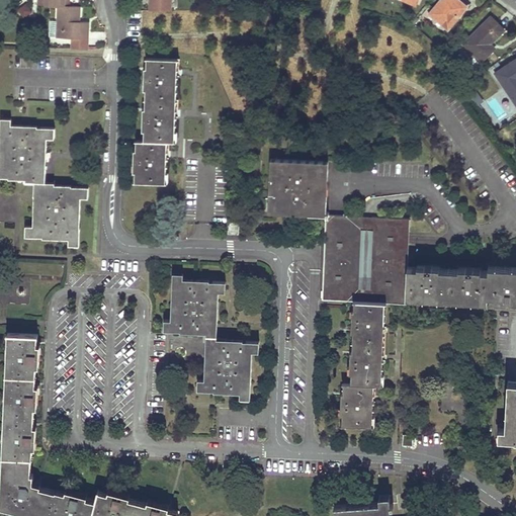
[(146,0),(146,13),(168,13),(168,0),(146,0)]
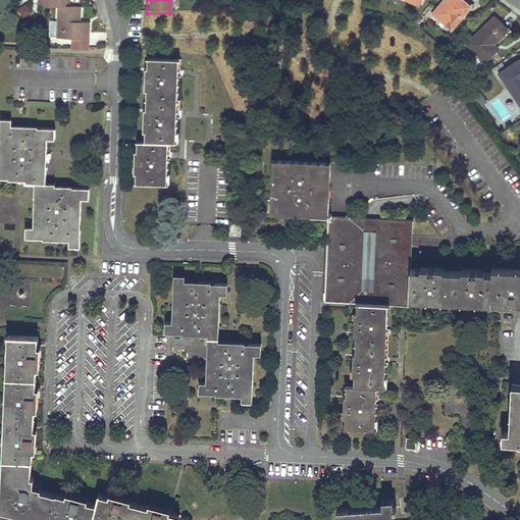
[(469,10),(457,0),(443,0),(430,15),(448,31),(459,17),(461,19),(469,10)]
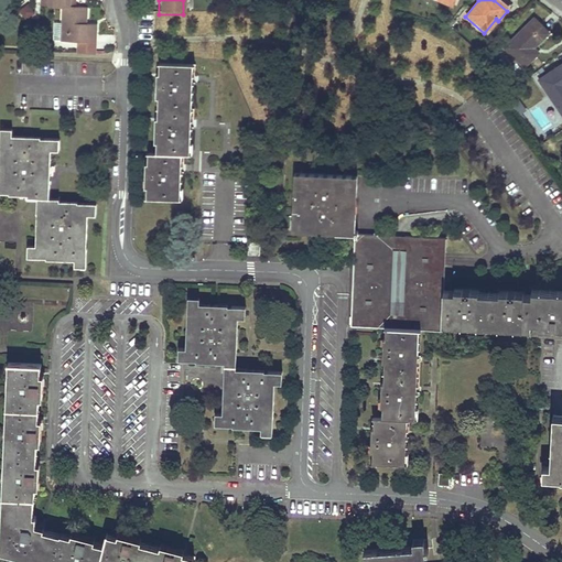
[(94,45),(95,26),(84,26),(85,9),(73,9),(67,9),(60,8),(60,25),(58,35),(66,35),(66,44),(75,44),(94,45)]
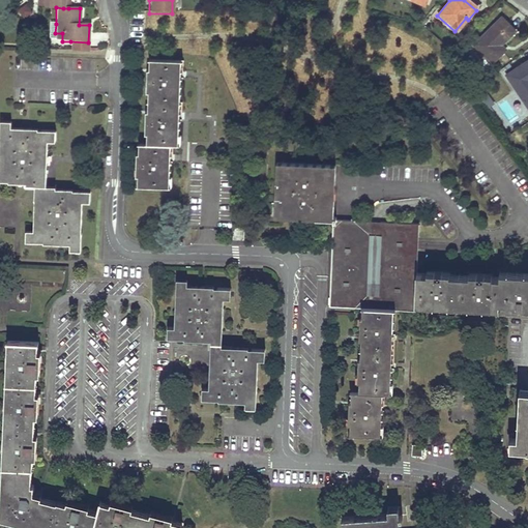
[(500,48),(514,33),(501,20),(473,47),(491,65),(504,52),(500,48)]
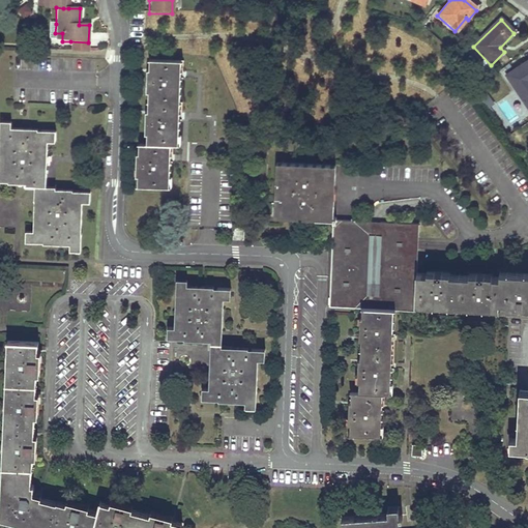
[(88,42),(70,41),(70,51),(87,52),(88,42)]
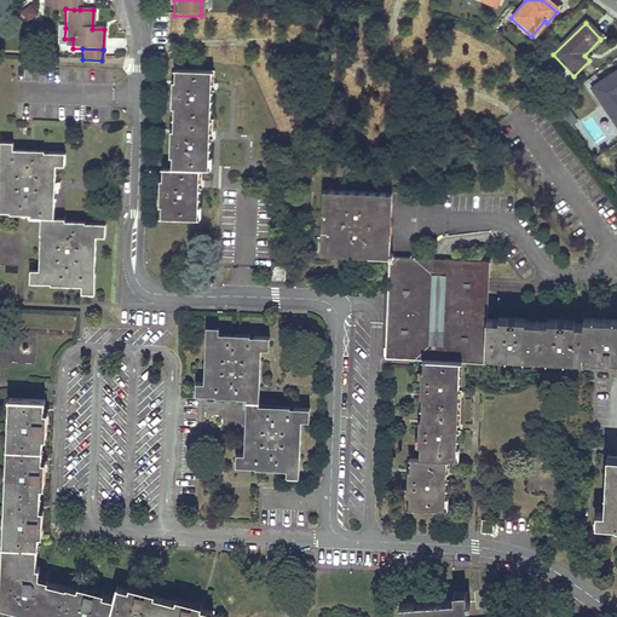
[(169,132),(168,145),(168,159),(171,159),(171,171),(161,171),(161,182),(159,182),(157,207),(160,207),(160,219),(194,221),(196,171),(206,171),(209,73),(173,71),(173,84),(171,84),(169,109),(172,109),(171,132),(169,132)]
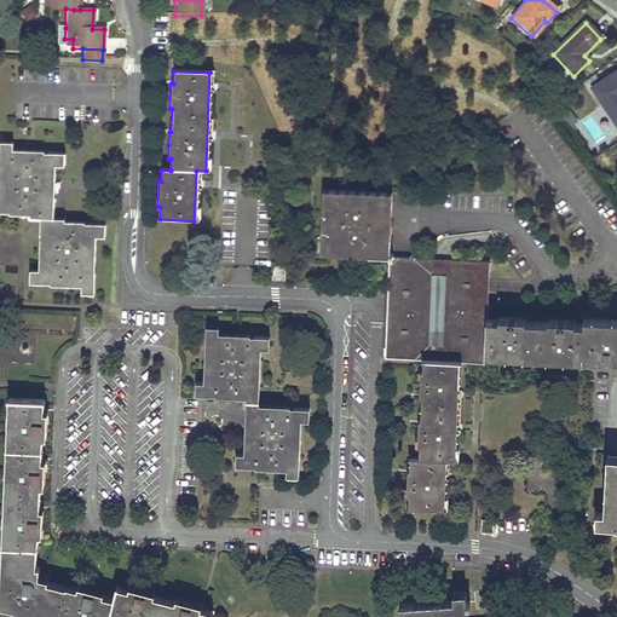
[(616,71),(590,90),(616,131),(616,71)]
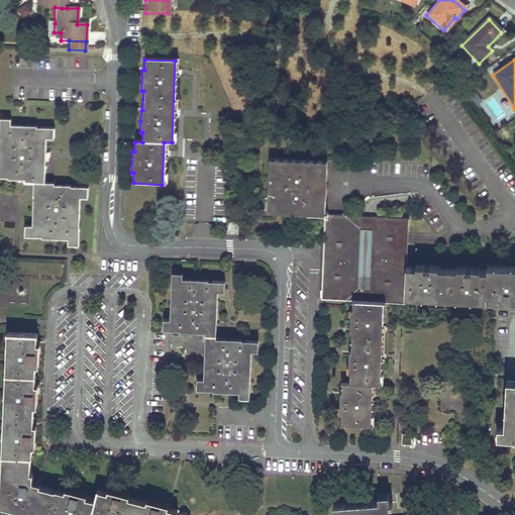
[(0,178),(7,179),(6,180),(23,181),(23,183),(33,183),(30,227),(23,227),(23,236),(40,237),(40,239),(67,240),(67,245),(76,246),(78,198),(85,199),(86,189),(69,188),(69,187),(52,186),(52,184),(42,183),(44,138),(50,139),(52,129),(34,128),(34,127),(8,126),(8,120),(0,120),(0,178)]
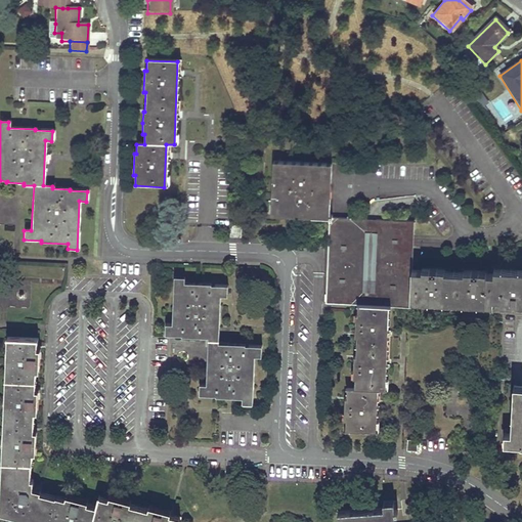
[(279,197),(279,202),(279,207),(275,207),(274,217),(324,219),(327,165),(271,163),(270,189),(277,189),(277,197),(279,197)]
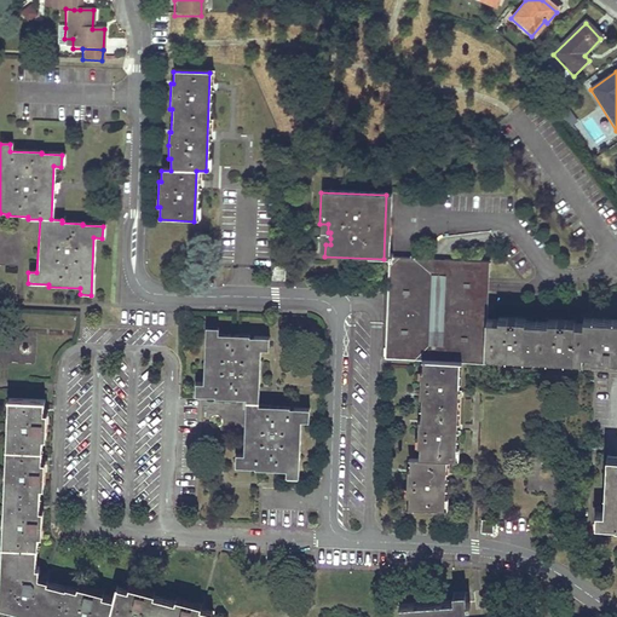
[(319,224),(318,257),(324,257),(326,244),(330,244),(330,238),(330,232),(328,232),(328,224),(319,224)]
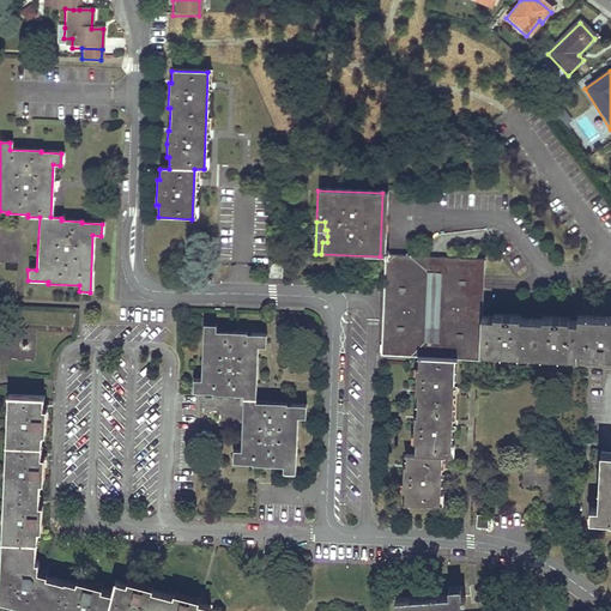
[(411,443),(412,443),(413,443),(413,457),(405,455),(404,467),(401,466),(400,492),(403,494),(403,504),(439,506),(440,457),(449,458),(453,360),(478,361),(478,352),(479,319),(483,260),(416,258),(383,256),(380,357),(417,358),(417,370),(415,370),(413,394),(416,394),(415,418),(412,418),(411,443)]
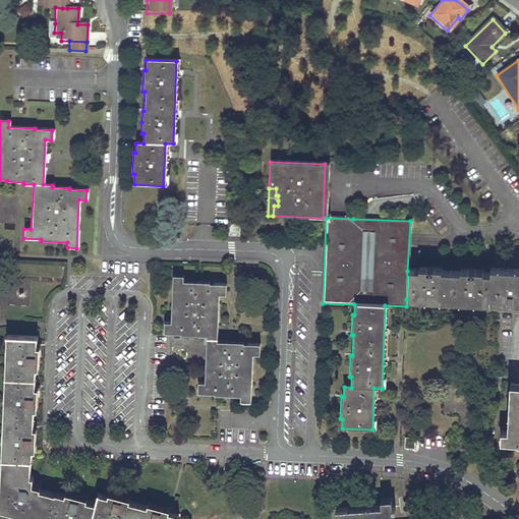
[(228,226),(228,231),(227,236),(237,237),(237,227),(228,226)]
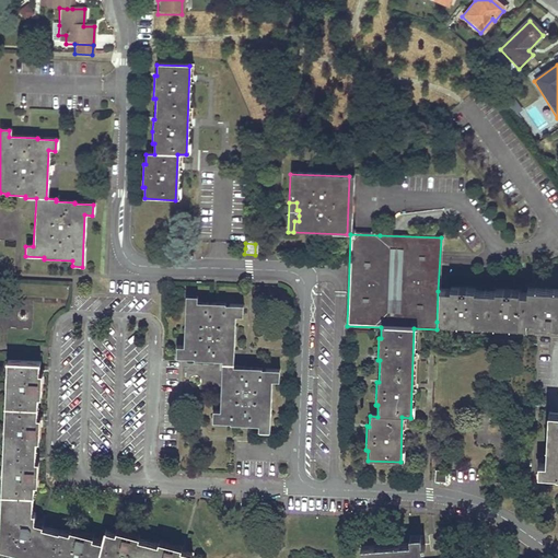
[(449,291),(438,291),(437,322),(524,326),(525,320),(533,321),(533,325),(557,326),(557,290),(526,289),(525,294),(518,293),(518,292),(493,291),(493,293),(473,292),(473,290),(449,289),(449,291)]
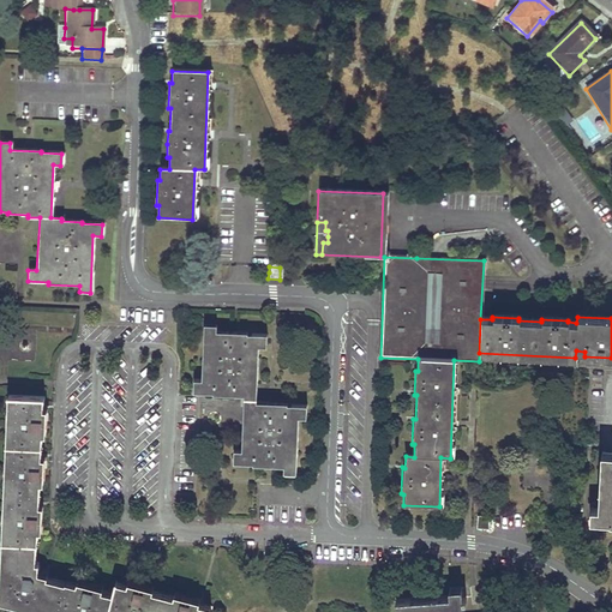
[(203,325),(202,354),(201,382),(193,382),(192,393),(211,394),(211,395),(243,396),(240,453),(233,451),(232,463),(252,465),(252,466),(282,467),(282,473),(293,474),(297,419),(304,419),(305,407),(285,406),(285,405),(255,403),(257,347),(264,348),(264,336),(245,335),(245,334),(214,333),(215,327),(203,325)]
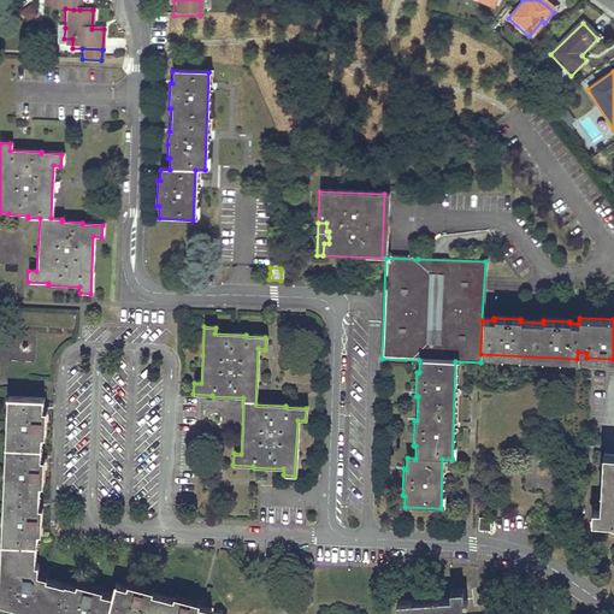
[(208,613),(210,609),(198,607),(198,603),(173,597),(172,601),(151,595),(152,592),(127,585),(125,589),(114,585),(112,597),(100,595),(101,591),(76,585),(75,588),(64,585),(64,586),(46,582),(46,578),(36,576),(36,566),(34,566),(35,547),(36,547),(36,535),(40,535),(41,509),(37,508),(39,486),(41,486),(42,460),(39,460),(40,438),(43,438),(45,412),(41,412),(41,401),(9,400),(0,578),(0,603),(39,613),(208,613)]
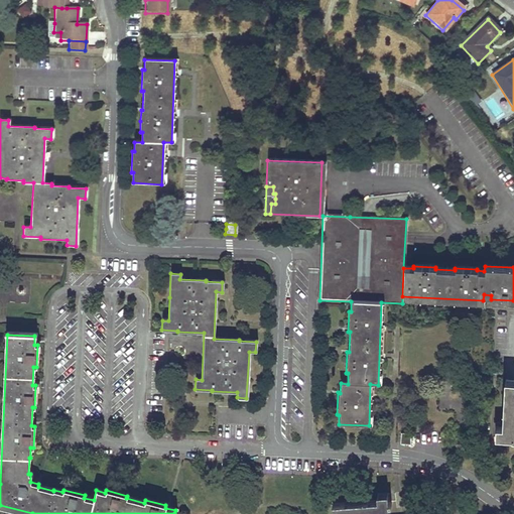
[(491,413),(491,418),(491,423),(506,424),(506,425),(513,425),(513,373),(510,373),(510,368),(500,367),(498,414),(491,413)]
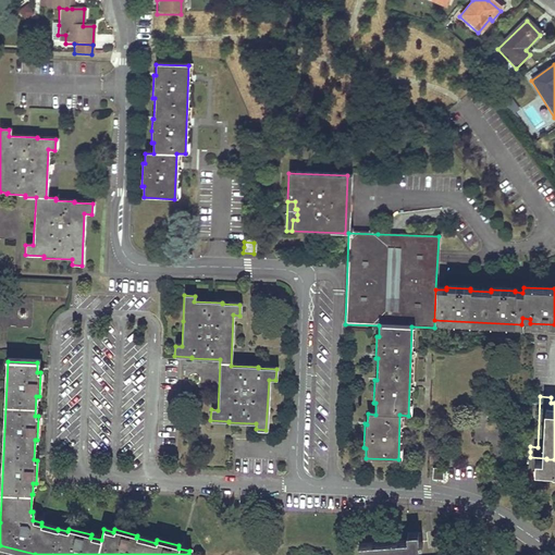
[(431,482),(442,482),(442,472),(432,472),(431,482)]
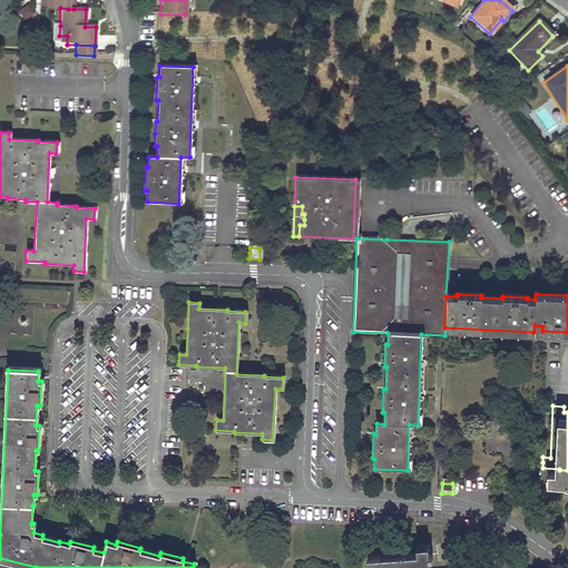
[(428,567),(427,547),(415,548),(417,555),(365,558),(366,567),(428,567)]
